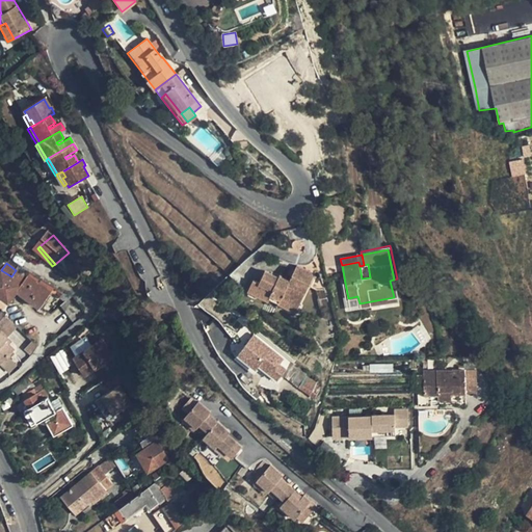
[(270,299),(280,303),(282,298),(299,306),(309,285),(318,289),(316,278),(312,277),(310,271),(296,265),(289,281),(278,276),(277,277),(264,271),(259,282),(253,280),(247,291),(269,300),(270,299)]
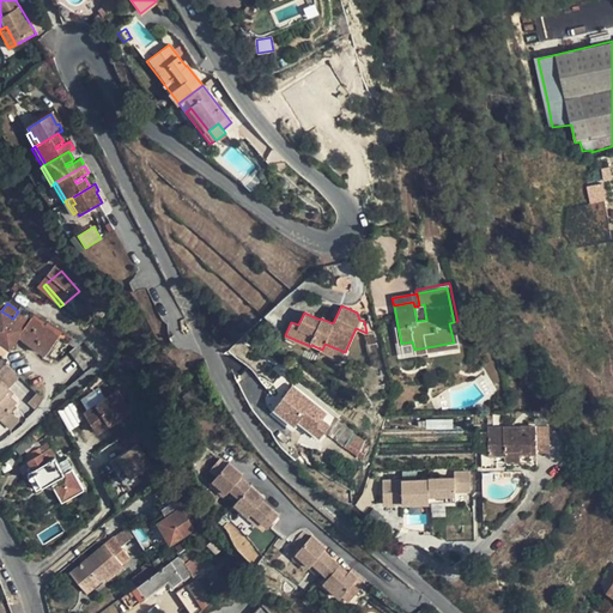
[(13,319),(1,311),(0,311),(0,313),(0,326),(6,331),(13,319)]
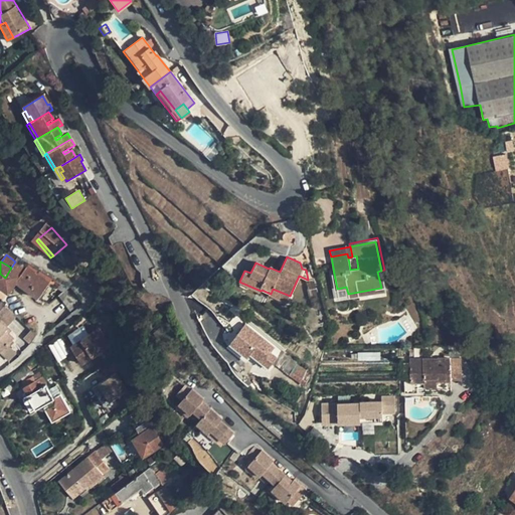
[(29,264),(27,266),(51,279),(29,264)]
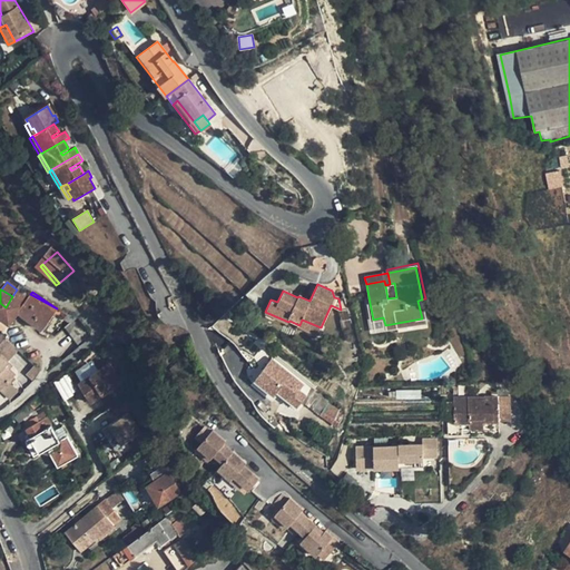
[(16,315),(18,313),(25,303),(23,302),(27,297),(21,293),(17,300),(12,296),(6,307),(16,315)]
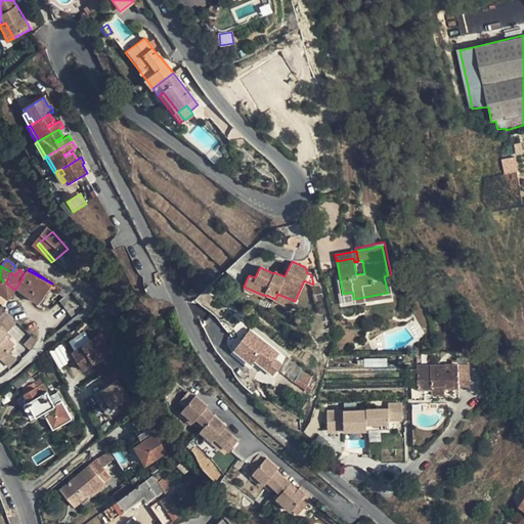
[(52,284),(28,270),(27,272),(48,289),(52,284)]
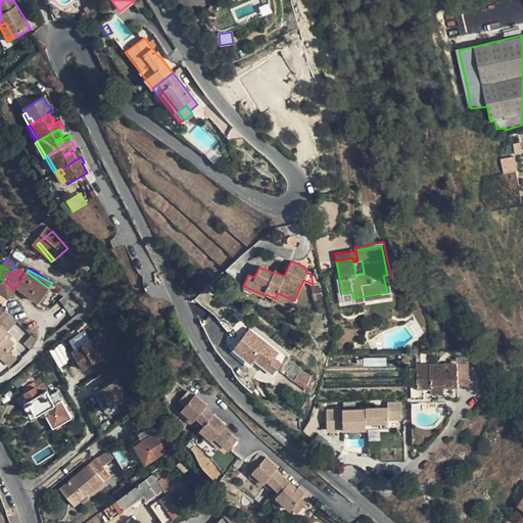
[(48,288),(27,272),(25,273),(21,277),(22,278),(40,298),(48,288)]
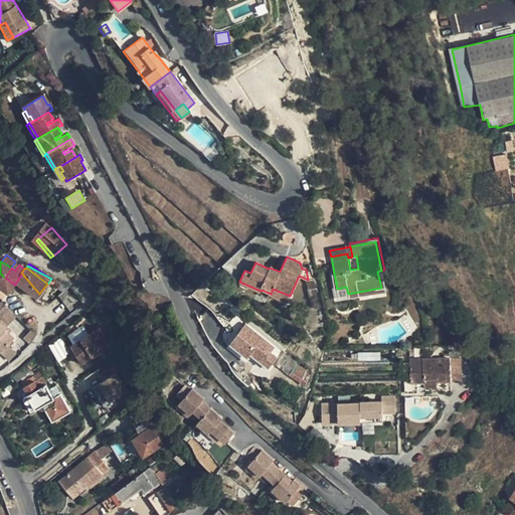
[(385,291),(380,271),(377,272),(381,288),(348,294),(346,287),(337,289),(334,274),(331,275),(337,301),(385,291)]
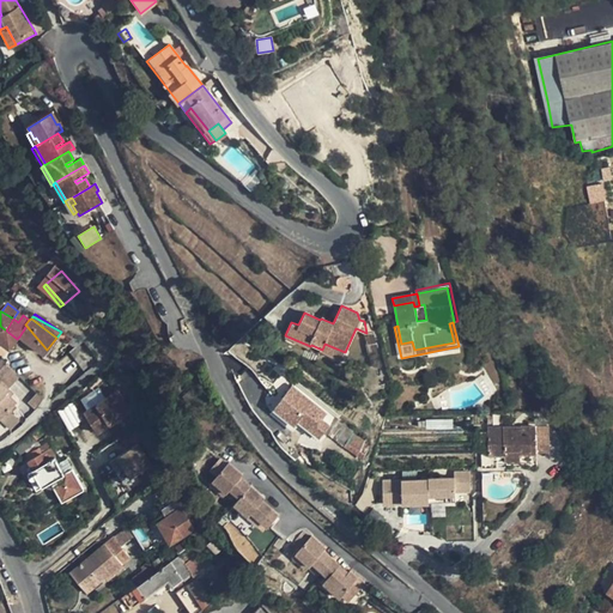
[(17,339),(6,331),(0,326),(0,341),(10,349),(17,339)]
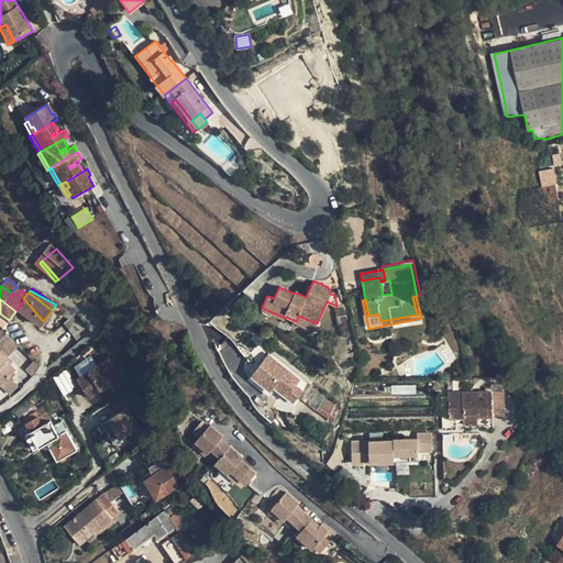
[(40,326),(43,321),(24,299),(18,309),(22,313),(40,326)]
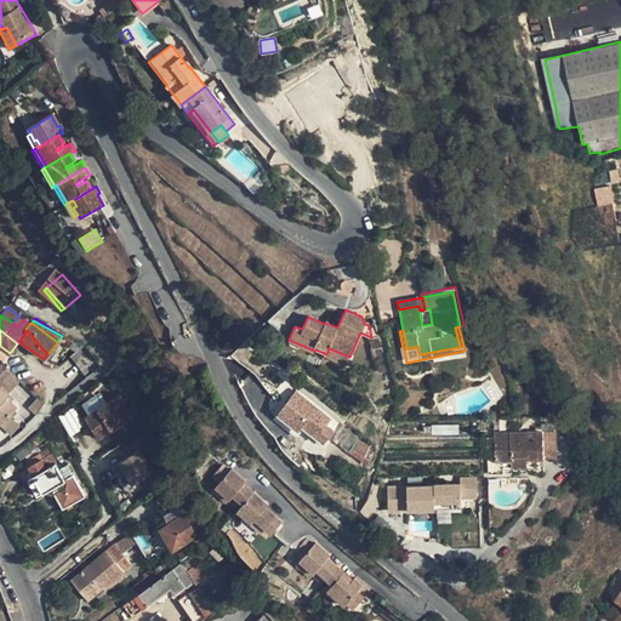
[(57,342),(70,348),(77,343),(62,336),(57,342)]
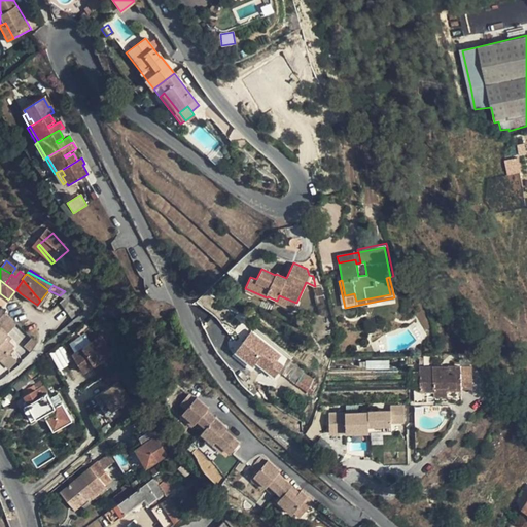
[(292,310),(296,303),(279,295),(277,301),(276,303),(292,310)]
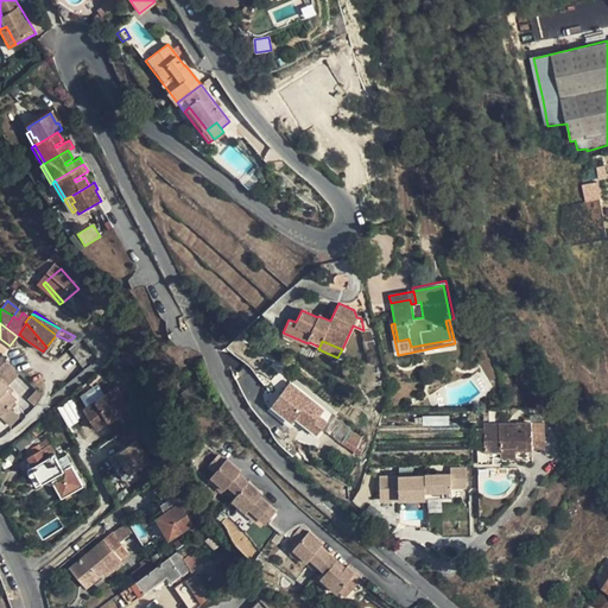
[(13,366),(8,361),(7,359),(4,363),(5,363),(10,369),(13,366)]
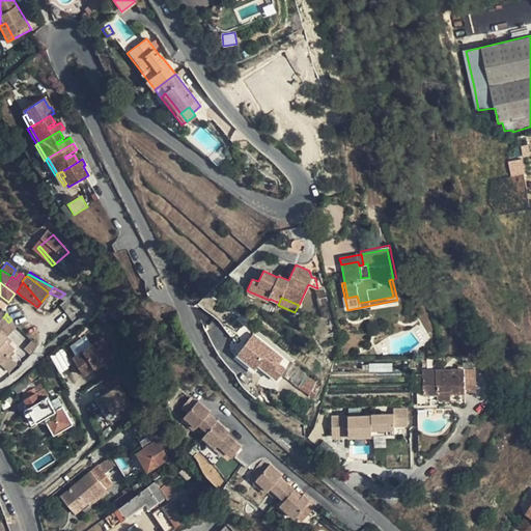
[(8,323),(4,317),(0,320),(0,330),(3,328),(7,333),(17,325),(11,319),(8,323)]
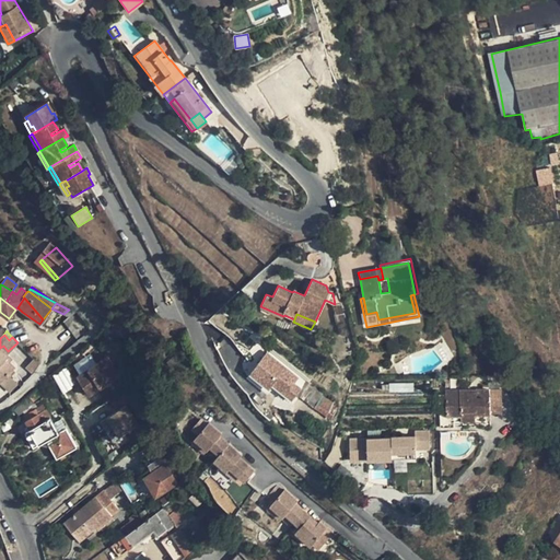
[(0,383),(2,381),(11,372),(18,366),(8,357),(11,354),(8,351),(3,346),(0,348),(0,383)]
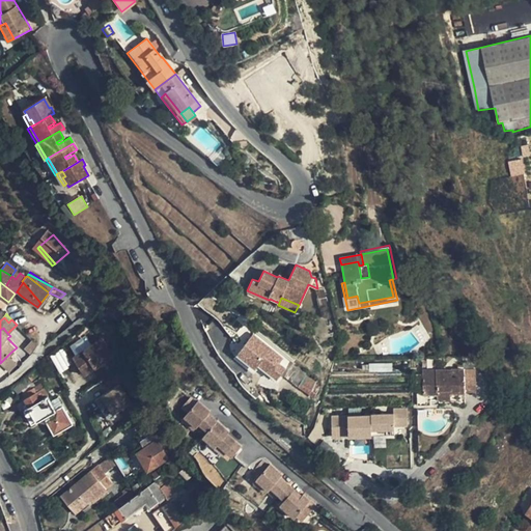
[(236,357),(276,383),(291,360),(251,334),(236,357)]
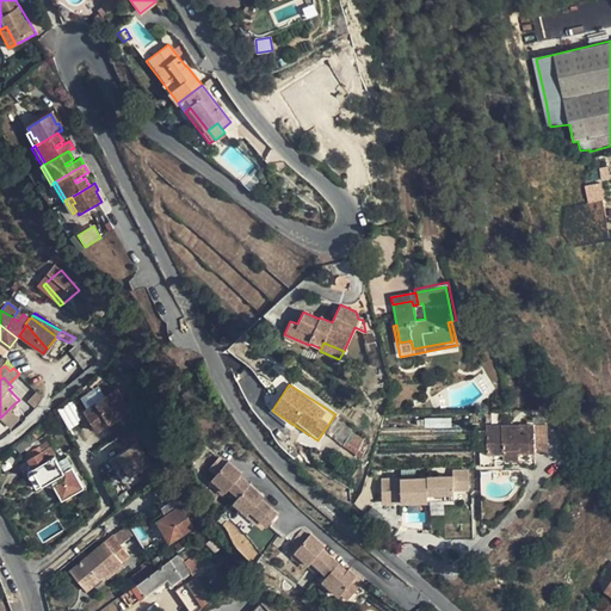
[(117,390),(84,412),(97,431),(129,411),(117,390)]
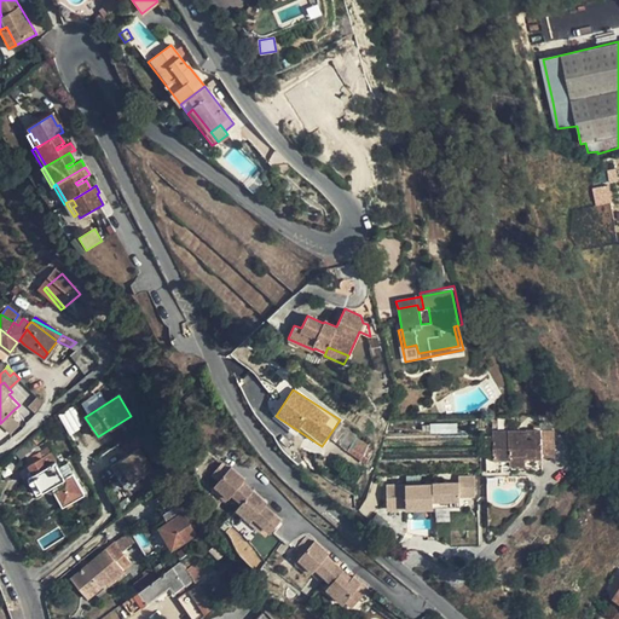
[(22,421),(12,411),(3,421),(12,431),(22,421)]
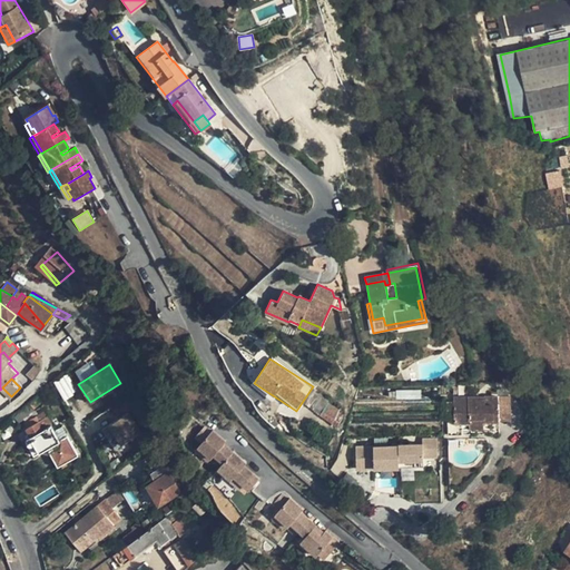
[(448,425),(448,435),(463,435),(463,425),(469,425),(469,428),(482,428),(481,421),(498,420),(497,395),(452,396),(452,425),(448,425)]
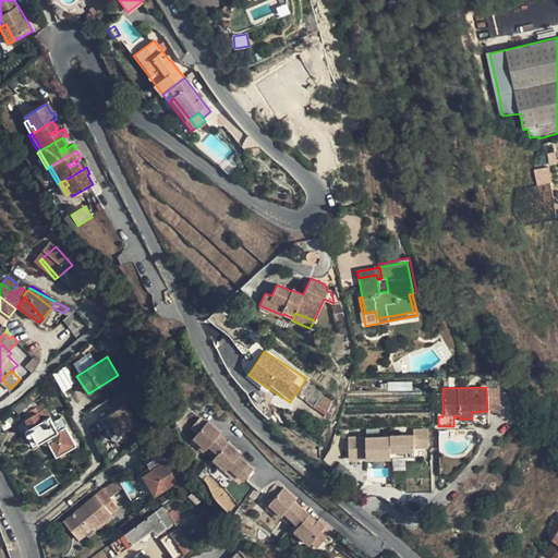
[(497,387),(486,387),(487,411),(498,411),(497,387)]
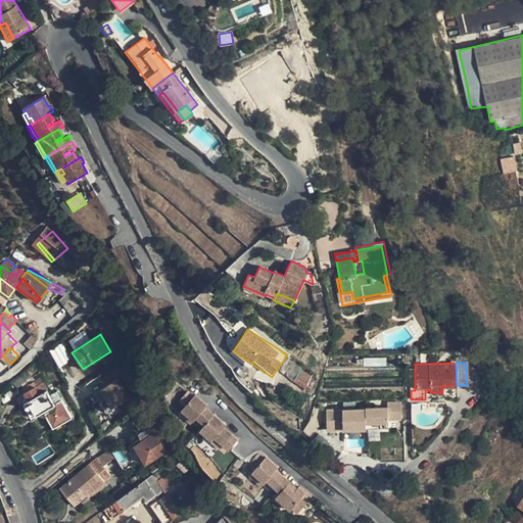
[(412,410),(411,399),(411,390),(410,364),(325,367),(310,419),(307,422),(310,436),(332,455),(359,454),(374,465),(409,464),(435,437),(434,410),(412,410)]
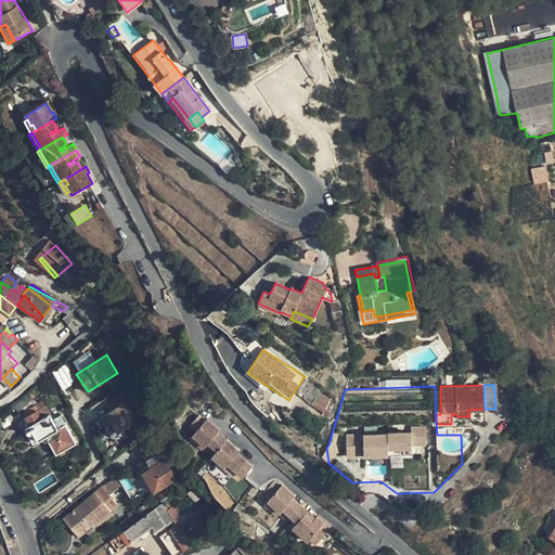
[(116,388),(103,397),(111,408),(123,400),(116,388)]
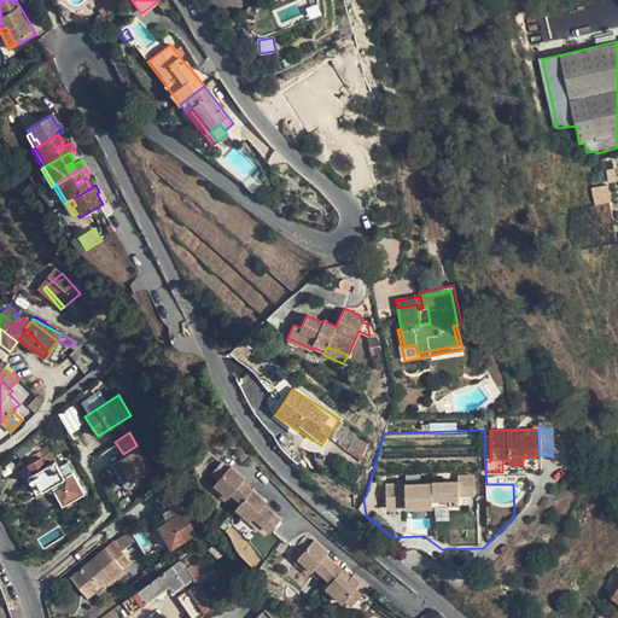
[(368,443),(357,436),(349,448),(360,455),(368,443)]
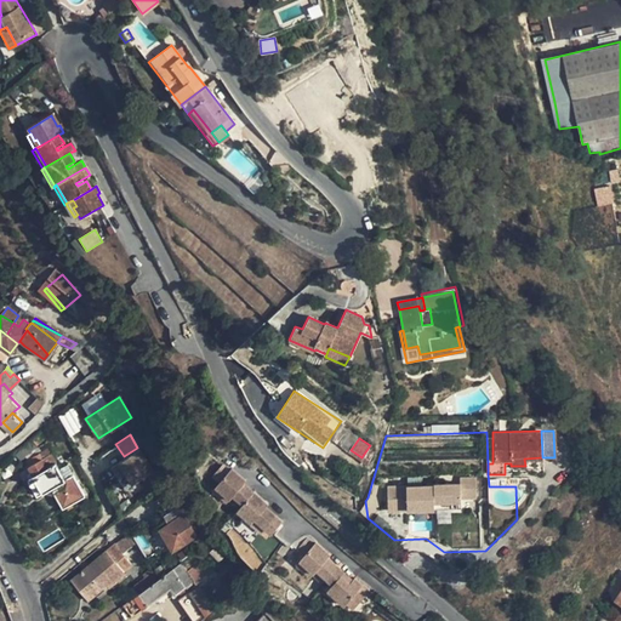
[(124,456),(119,460),(132,482),(152,469),(137,448),(124,456)]
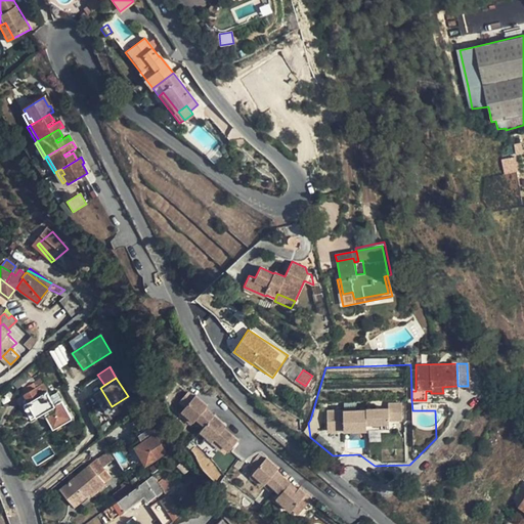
[(72,419),(64,407),(64,406),(56,392),(50,396),(42,384),(24,394),(28,401),(23,403),(31,419),(37,416),(46,418),(52,429),(72,419)]
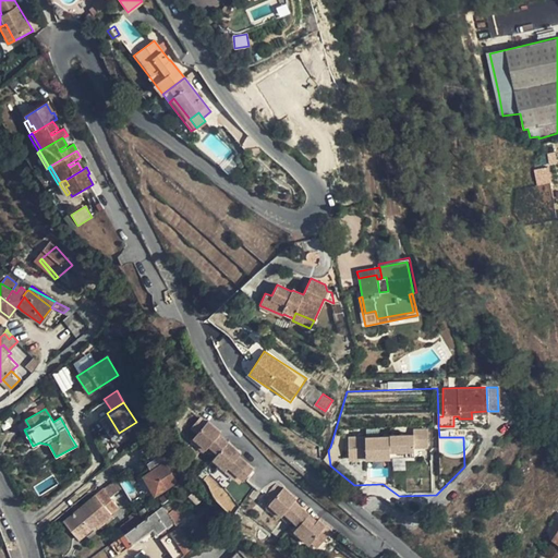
[(107,413),(100,416),(113,436),(119,433),(107,413)]
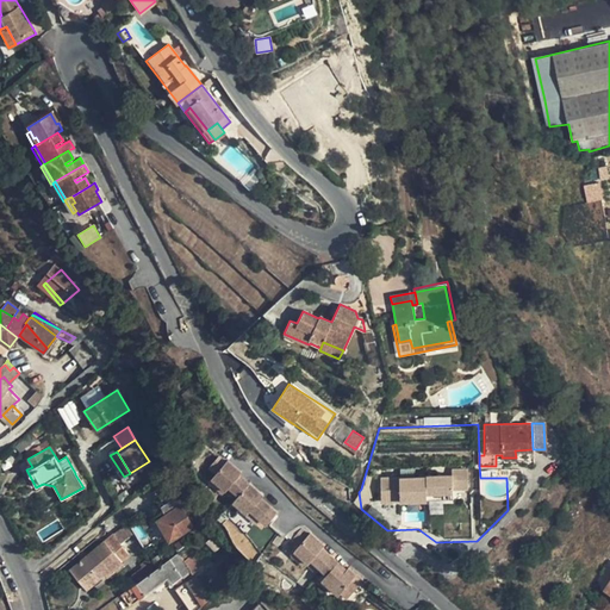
[(205,468),(212,474),(222,465),(215,458),(205,468)]
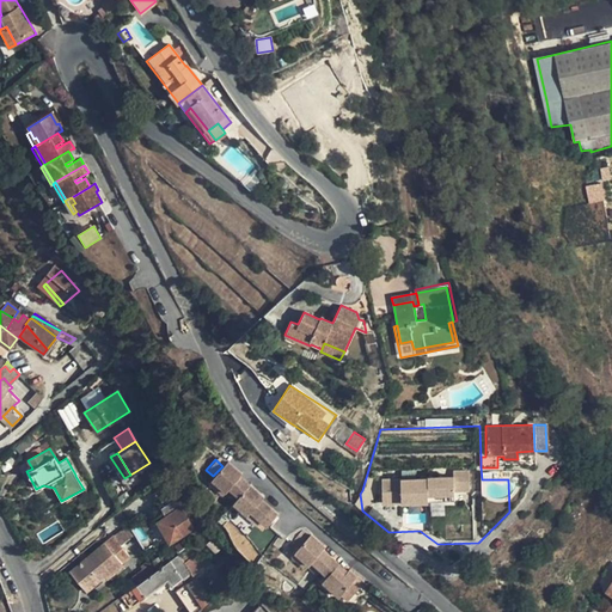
[(225,464),(222,466),(213,476),(209,481),(222,494),(226,489),(234,481),(237,477),(238,476),(225,464)]
